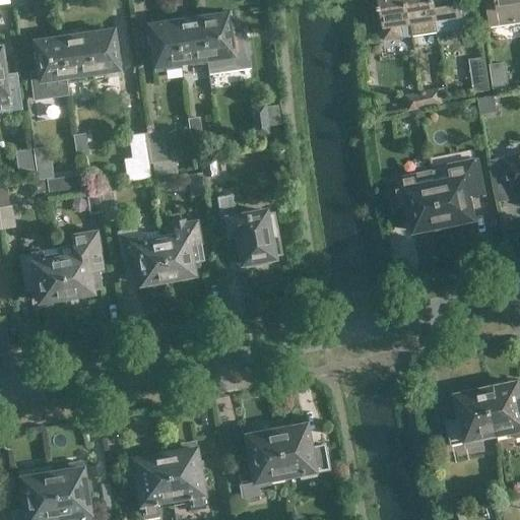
[(402,24),(410,23),(406,0),(382,0),(383,6),(381,7),(386,39),(403,36),(402,24)]
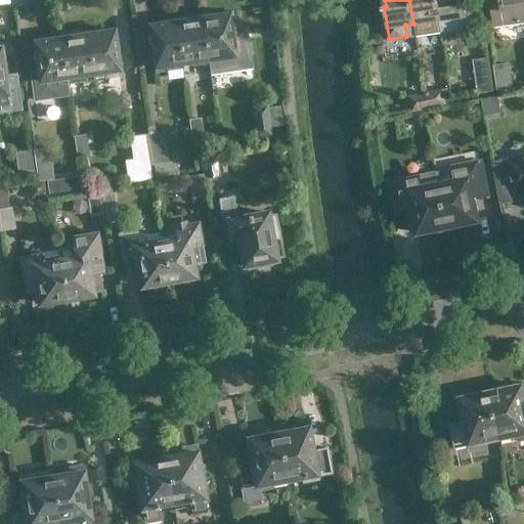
[(438,32),(436,20),(439,20),(435,0),(409,0),(413,24),(426,23),(428,34),(438,32)]
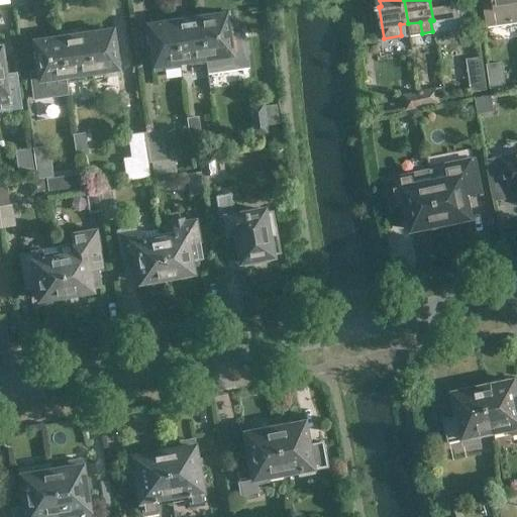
[(463,29),(461,16),(458,0),(429,0),(433,20),(435,20),(436,33),(463,29)]
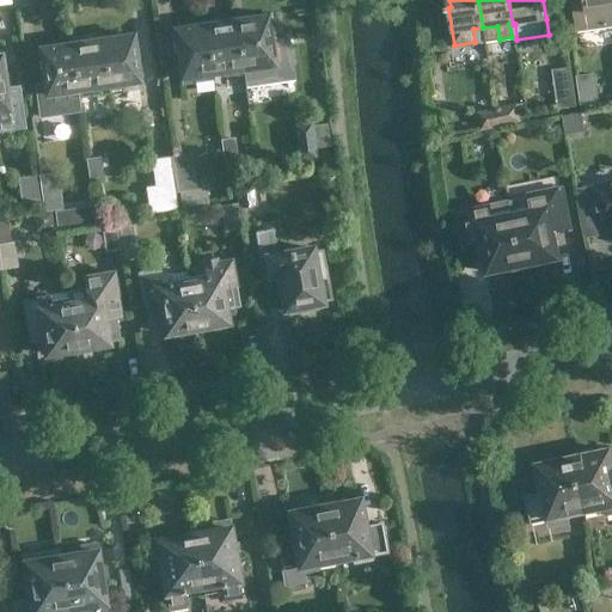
[(611,28),(611,0),(574,0),(579,31),(591,29),(592,31),(611,28)]
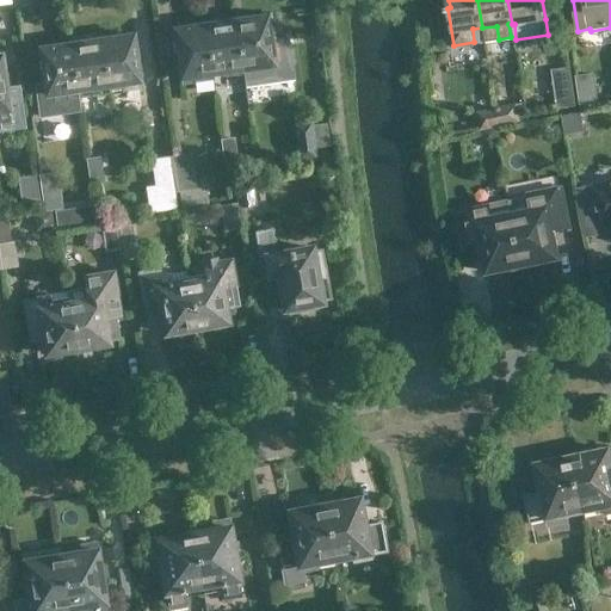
[(234,22),(241,71),(242,71),(242,75),(245,75),(258,71),(258,68),(270,67),(270,66),(272,66),(273,69),(290,67),(287,35),(281,36),(277,14),(234,22)]
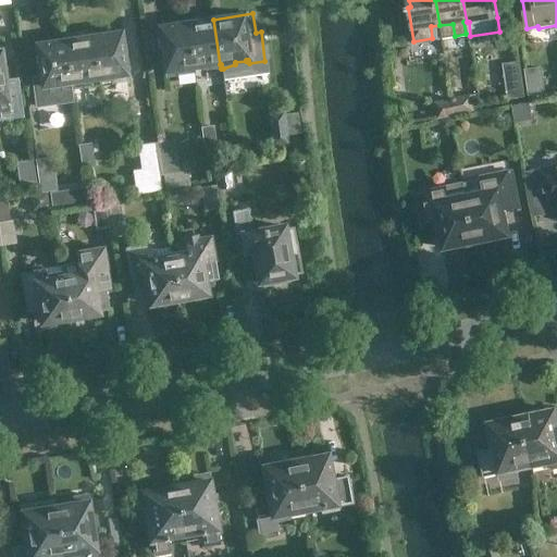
[(220,64),(213,20),(213,16),(199,19),(199,21),(187,23),(187,20),(186,21),(193,67),(220,64)]
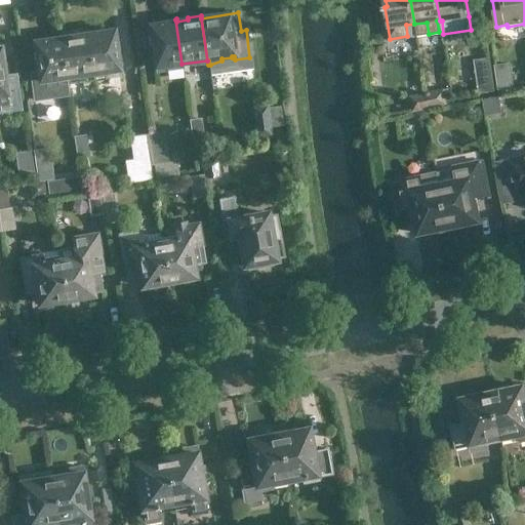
[(168,66),(182,64),(175,19),(163,21),(163,24),(151,26),(157,73),(169,71),(168,66)]
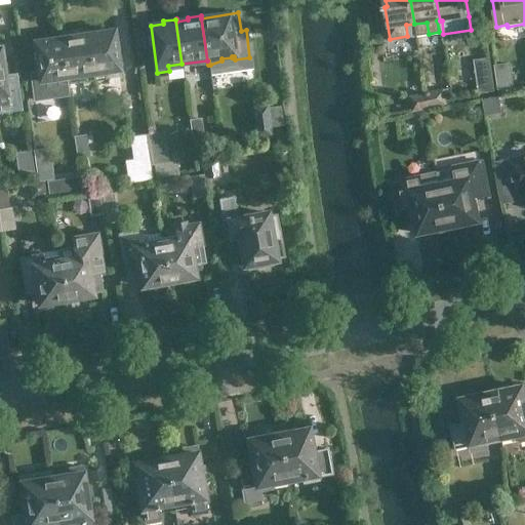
[(119,76),(114,31),(62,38),(67,77),(67,83),(80,81),(79,75),(106,72),(106,77),(119,76)]
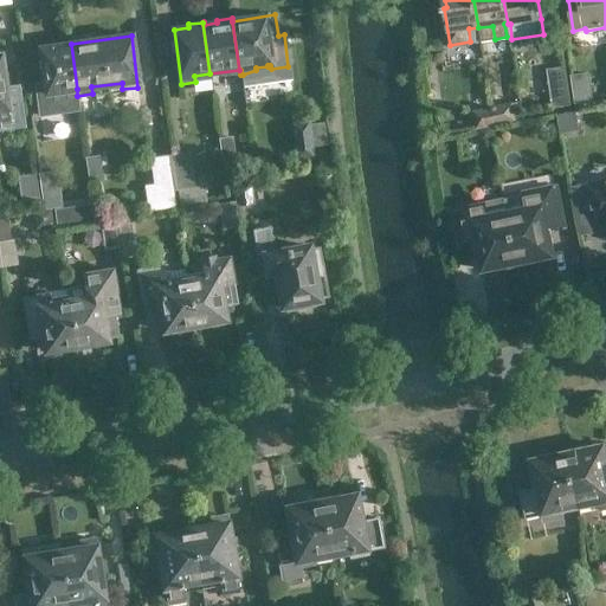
[(77,89),(71,44),(40,47),(47,100),(64,97),(63,90),(77,89)]
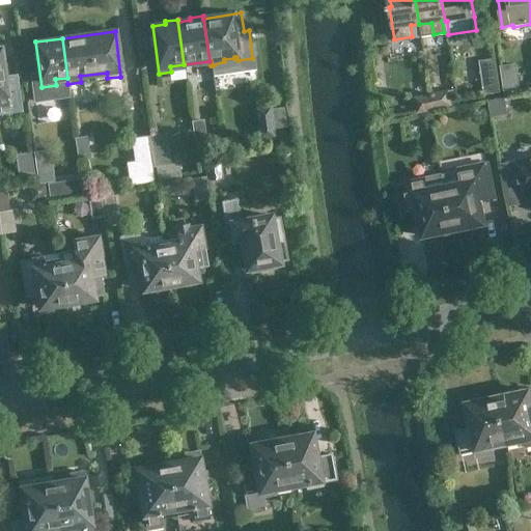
[(497,90),(493,59),(476,62),(481,93),(497,90)]
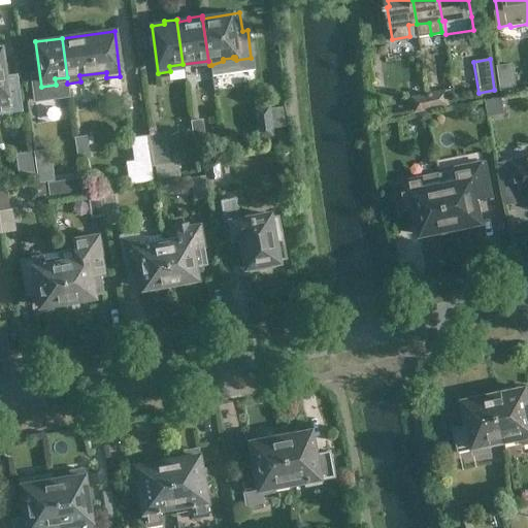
[(495,66),(498,93),(515,90),(512,64),(495,66)]
